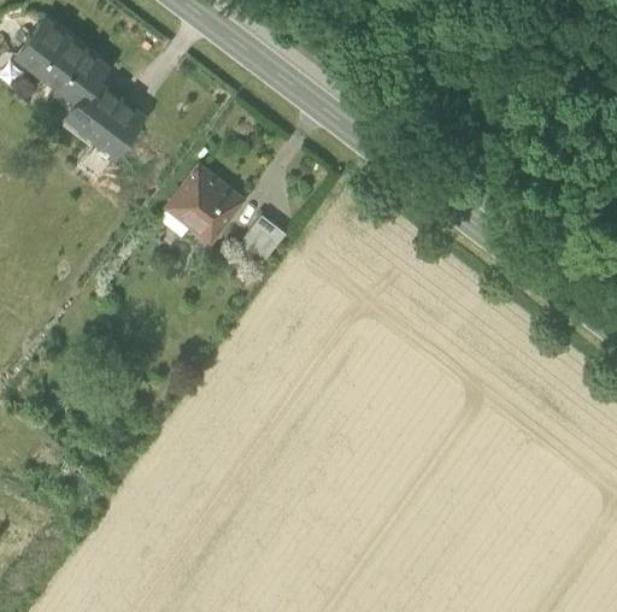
[(17,59),(77,105),(78,106),(95,83),(105,70),(45,23),(17,59)]
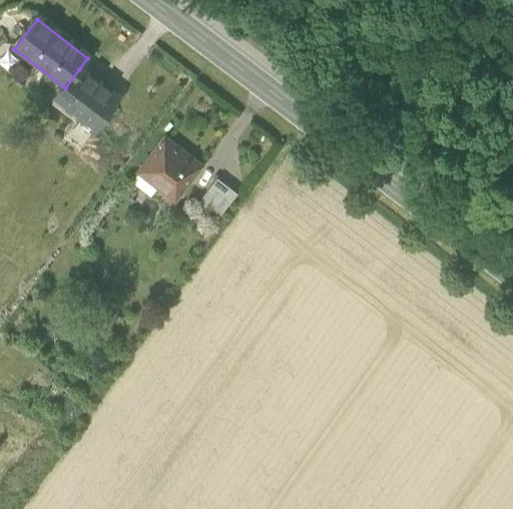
[(54,100),(59,104),(74,84),(108,110),(117,99),(79,69),(65,88),(64,87),(54,100)]
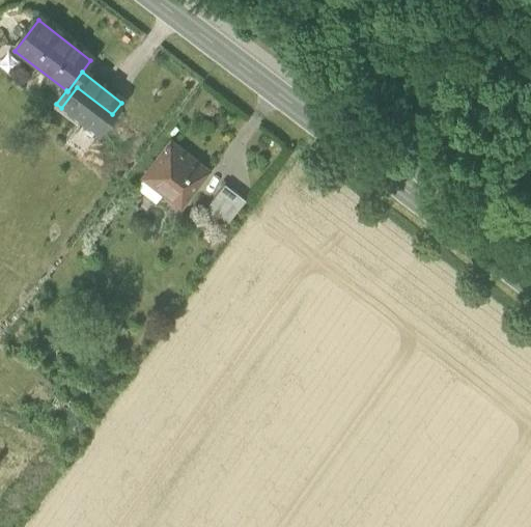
[(96,135),(112,114),(77,87),(61,108),(81,122),(96,135)]
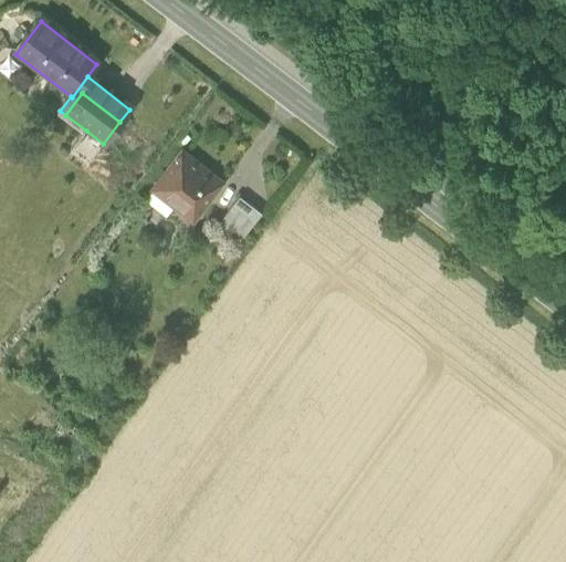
[(70,153),(86,166),(103,144),(86,131),(70,153)]
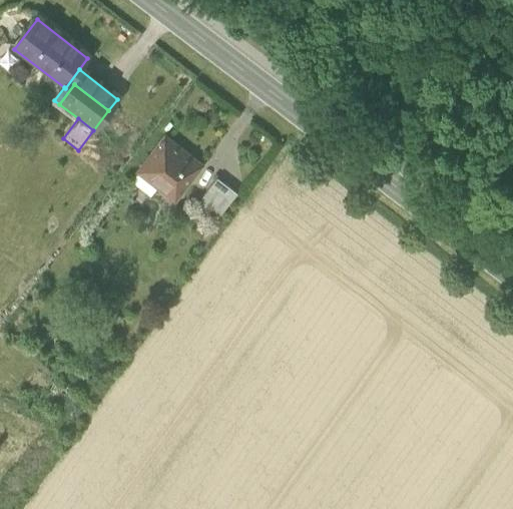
[(201,168),(164,140),(138,174),(138,175),(157,189),(174,203),(201,168)]
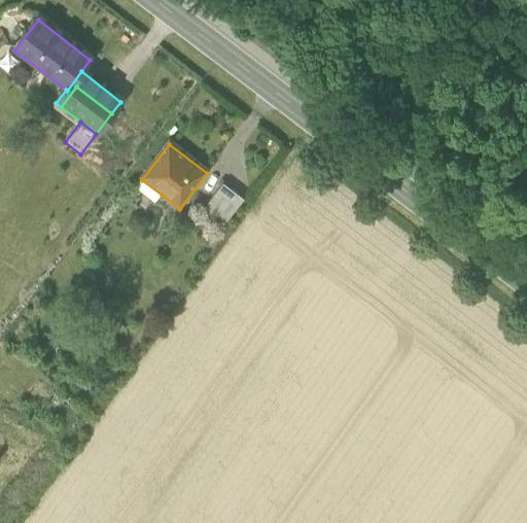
[(162,195),(142,180),(135,190),(153,205),(162,195)]
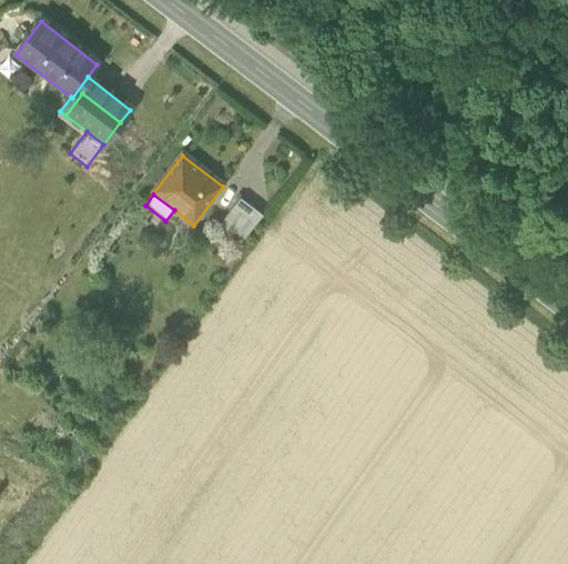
[(240,200),(219,229),(241,245),(263,217),(240,200)]
